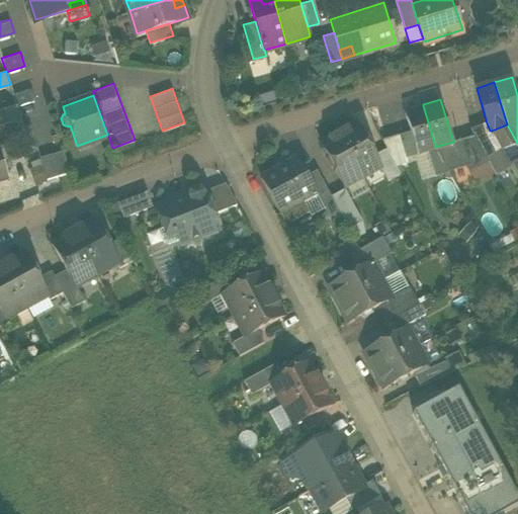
[(0,108),(0,122),(20,117),(16,104),(0,108)]
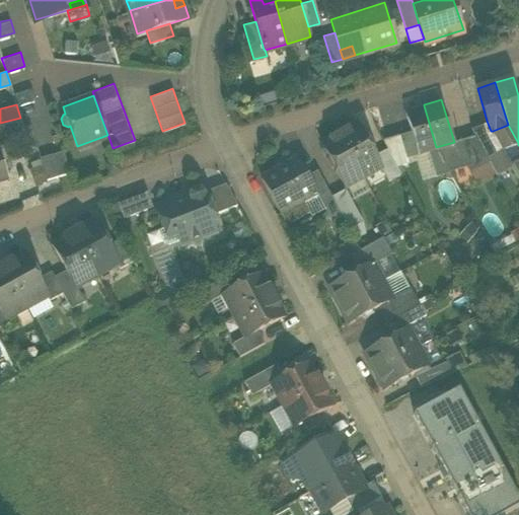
[(405,111),(412,129),(413,133),(419,152),(428,149),(436,147),(424,105),(405,111)]
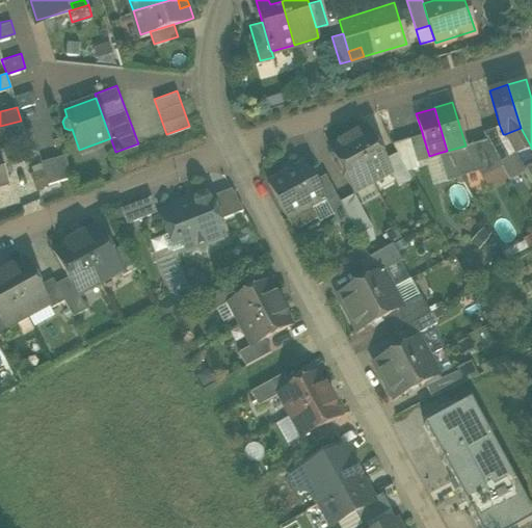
[(501,164),(509,179),(525,170),(523,167),(516,155),(505,134),(503,134),(499,124),(496,125),(499,134),(509,154),(499,159),(501,164)]
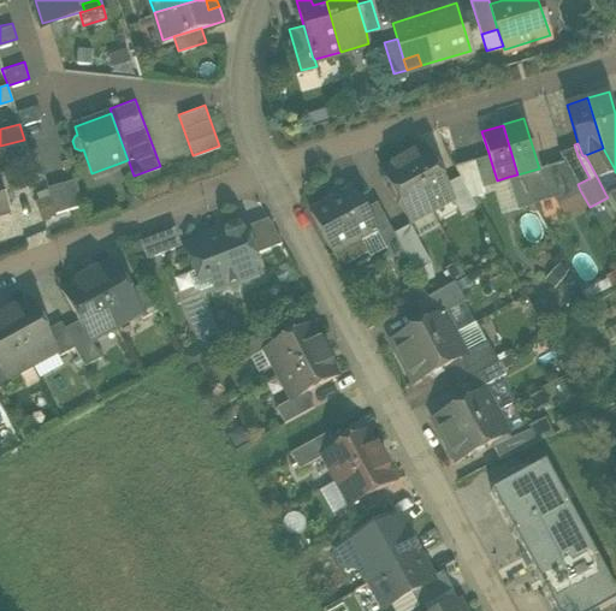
[(424,144),(403,156),(430,207),(451,195),(444,183),(439,173),(442,170),(436,160),(432,160),(424,144)]
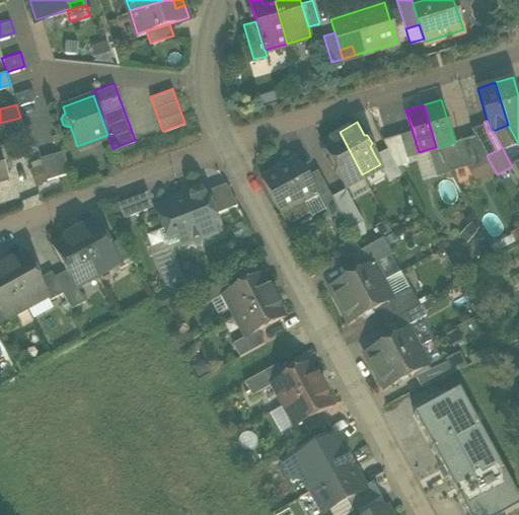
[(472,126),(475,136),(487,155),(497,150),(487,131),(484,122),(472,126)]
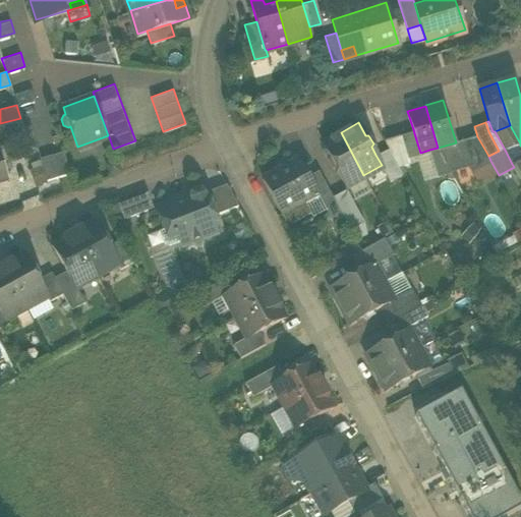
[(520,144),(510,125),(495,131),(506,152),(520,144)]
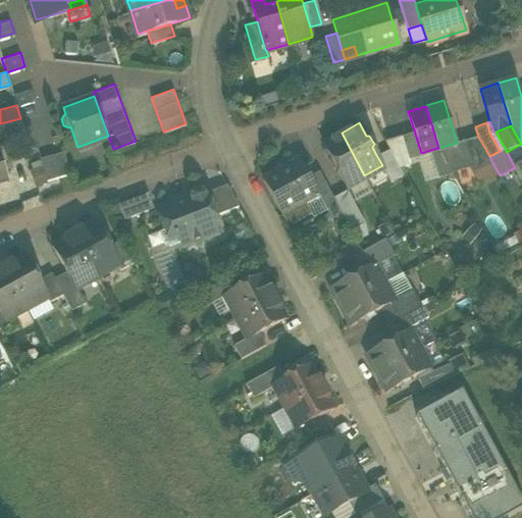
[(424,179),(438,174),(430,150),(421,153),(409,157),(403,138),(415,134),(414,130),(385,139),(386,142),(389,148),(399,165),(418,160),(424,179)]
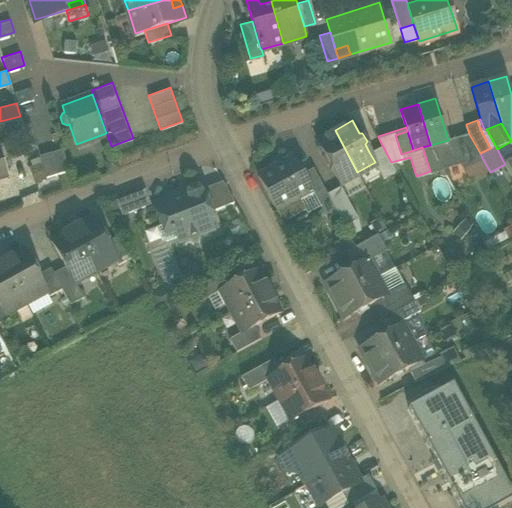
[(339,181),(357,172),(335,130),(317,140),(324,152),(322,155),(326,163),(330,163),(339,181)]
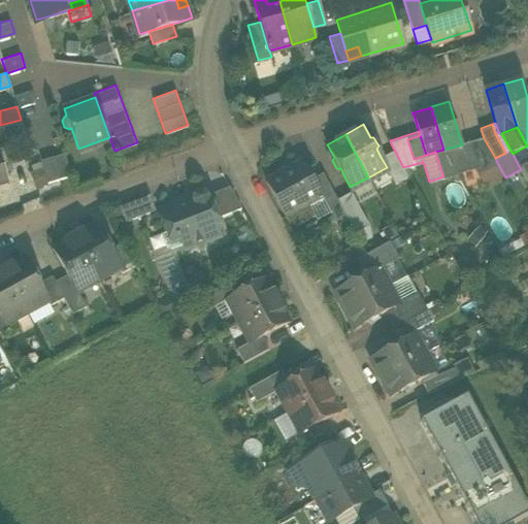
[(426,155),(420,135),(407,139),(414,159),(426,155)]
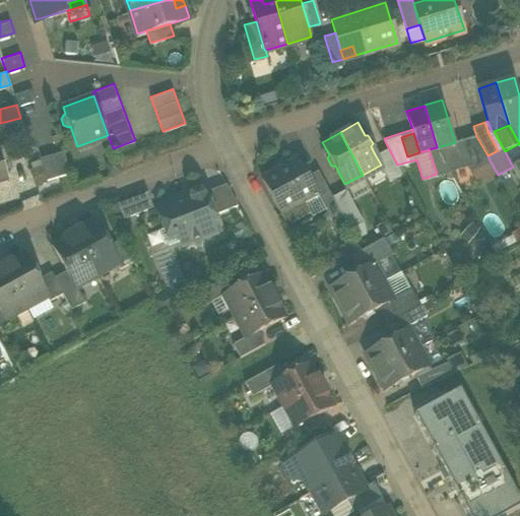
[(490,160),(488,155),(476,136),(463,139),(470,165),(472,170),(490,160)]
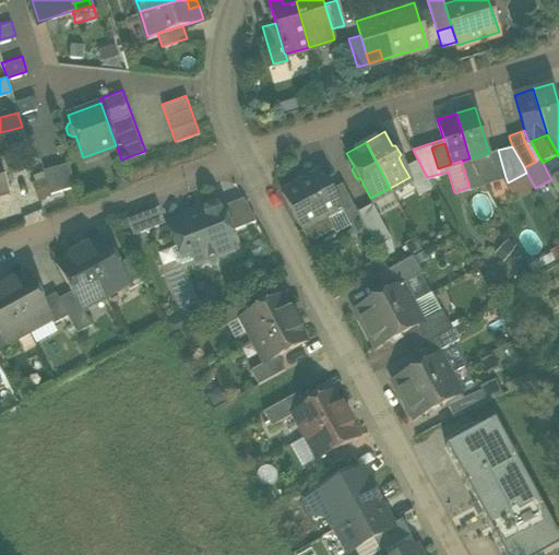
[(498,150),(489,153),(494,169),(489,172),(491,181),(506,177),(498,150)]
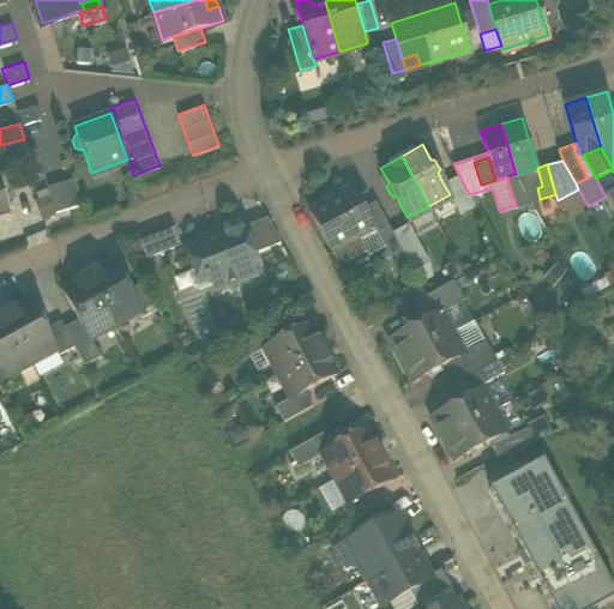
[(531,200),(533,204),(540,199),(537,188),(542,186),(537,168),(516,174),(531,200)]
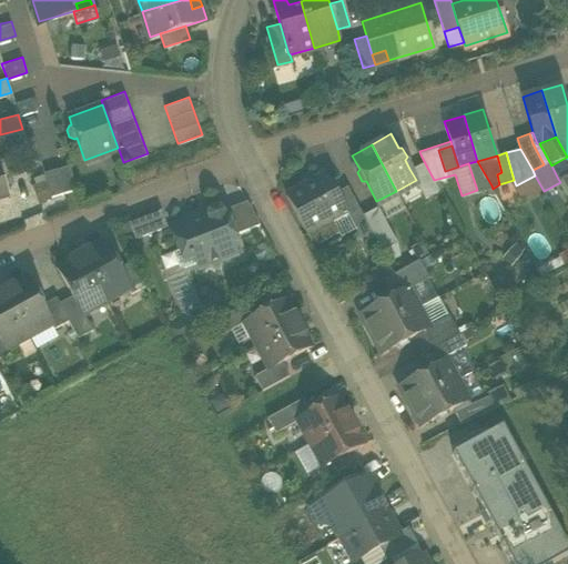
[(567,173),(567,159),(567,157),(551,165),(558,179),(567,173)]
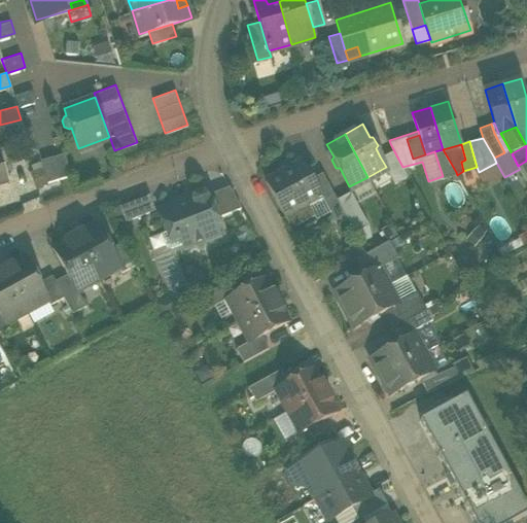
[(5,146),(0,147),(0,184),(7,183),(0,162),(9,159),(5,146)]
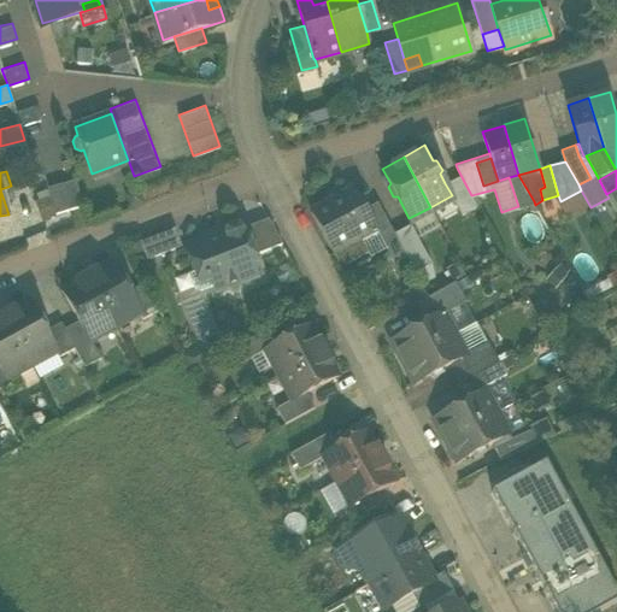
[(458,207),(462,213),(477,205),(471,195),(460,175),(445,183),(452,195),(458,207)]
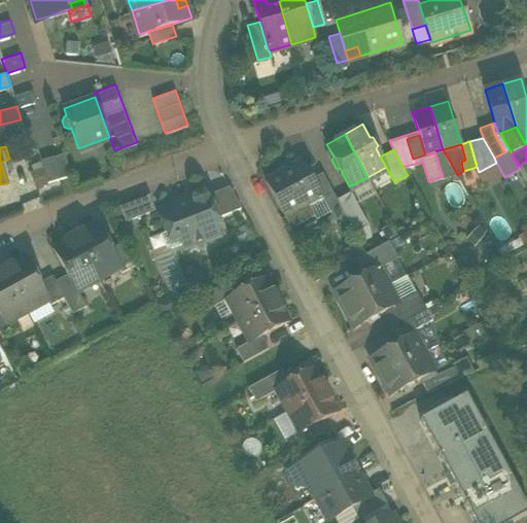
[(443,149),(434,151),(443,176),(456,172),(443,149)]
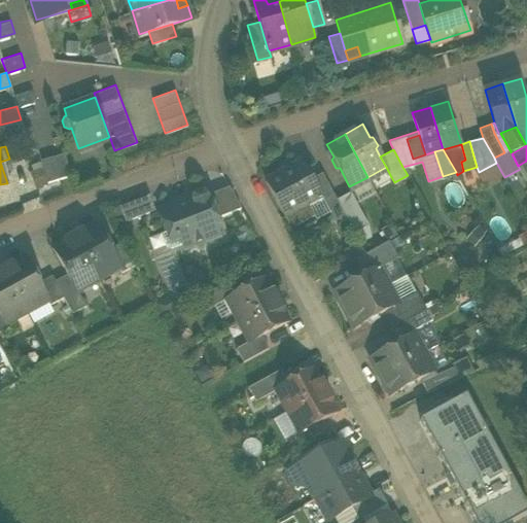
[(53,155),(60,177),(71,174),(64,151),(53,155)]
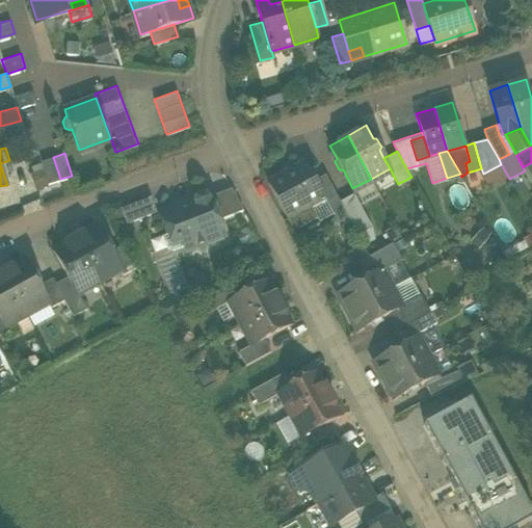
[(48,183),(60,179),(53,156),(41,160),(48,183)]
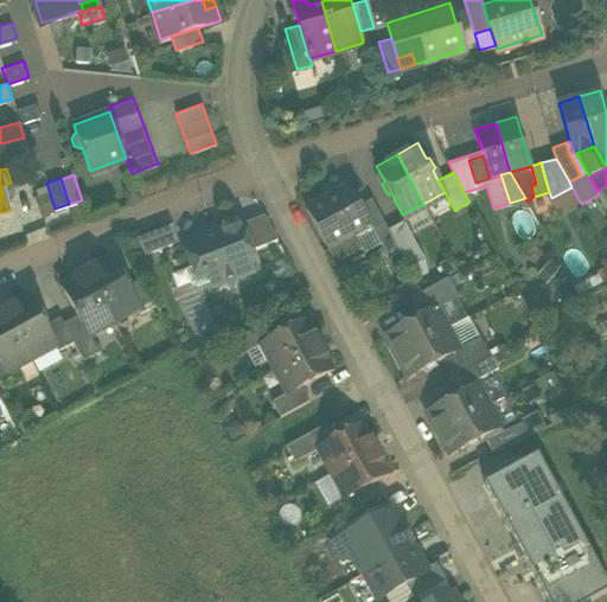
[(333,254),(340,256),(360,245),(355,232),(370,224),(359,203),(347,183),(305,205),(327,247),(328,247),(332,254),(333,254)]
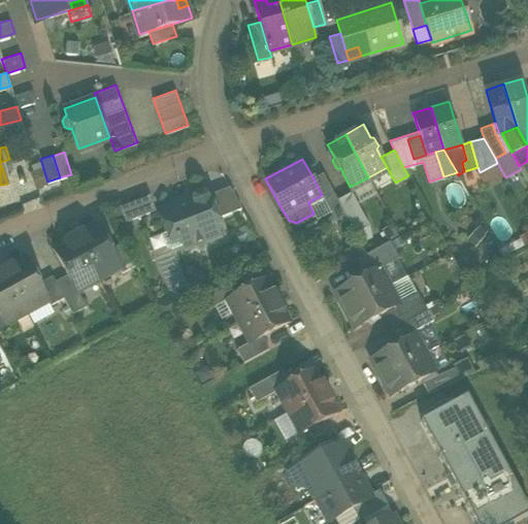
[(527,165),(527,161),(519,166),(521,169),(521,170),(527,165)]
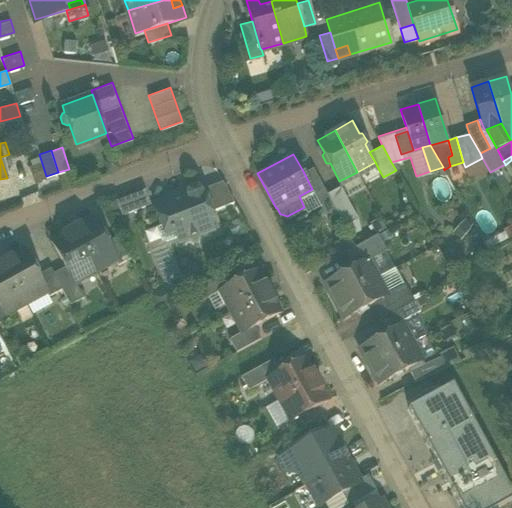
[(490,172),(482,158),(465,167),(472,181),(490,172)]
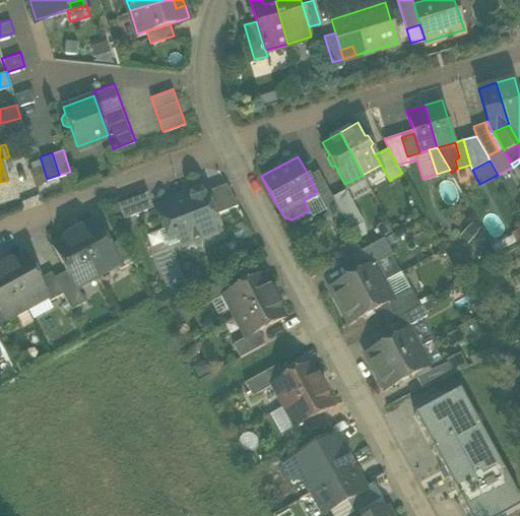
[(381,165),(363,175),(369,184),(386,175),(381,165)]
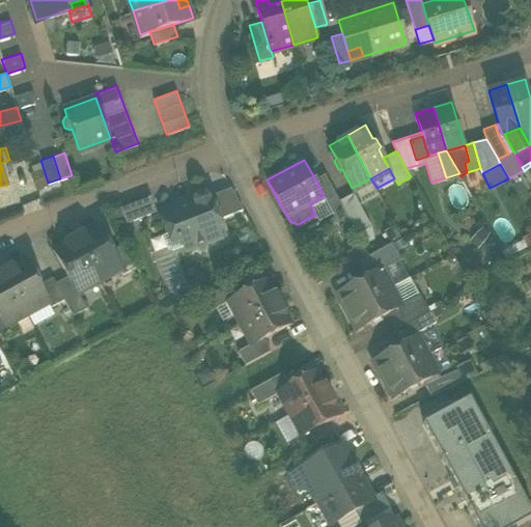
[(324,196),(332,211),(342,204),(325,172),(314,177),(324,196)]
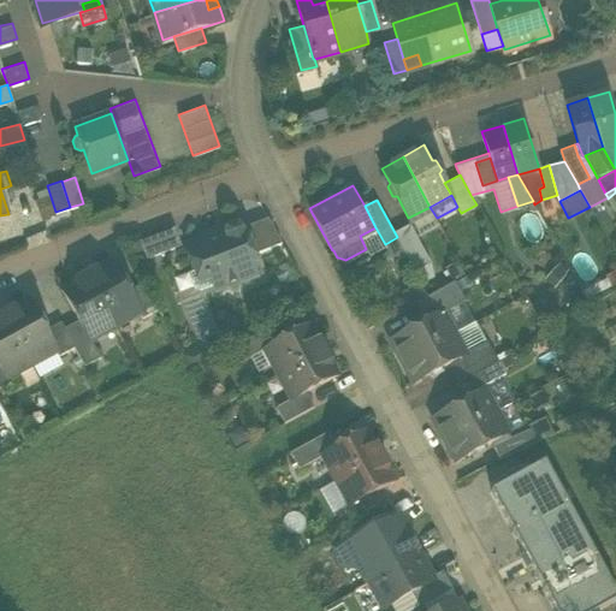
[(430,207),(408,218),(409,223),(416,236),(439,224),(437,218),(430,207)]
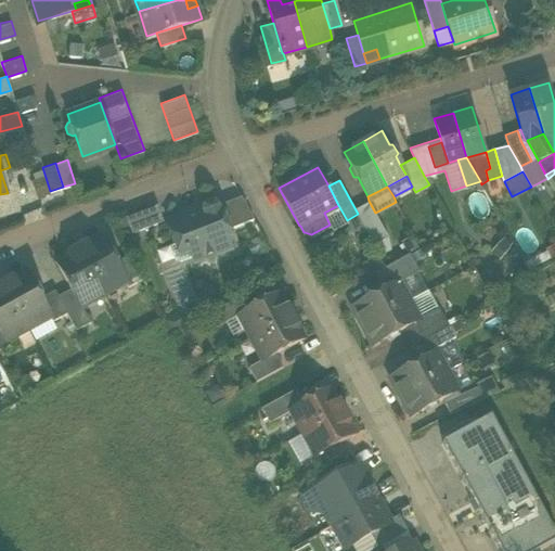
[(219,204),(229,228),(254,218),(242,195),(219,204)]
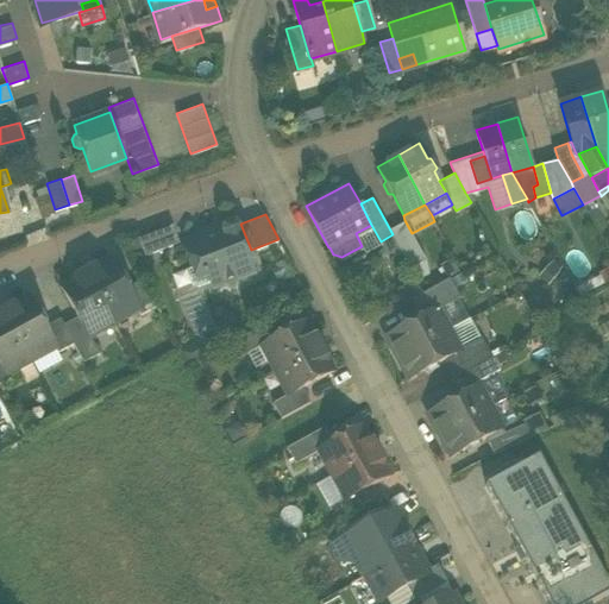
[(401,250),(410,266),(426,258),(412,233),(405,220),(389,228),(393,234),(401,250)]
